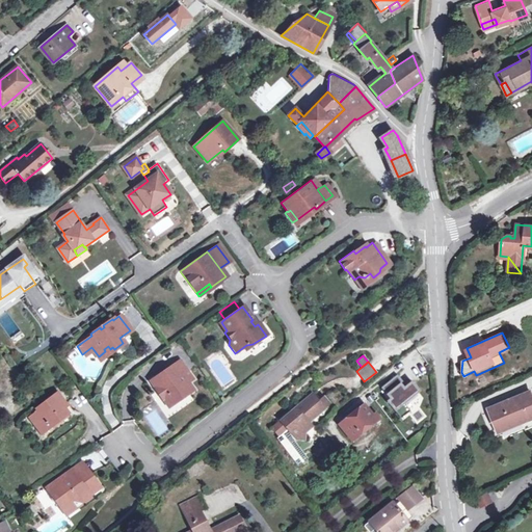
[(178,363),(149,383),(162,401),(168,397),(174,404),(191,392),(186,383),(190,380),(178,363)]
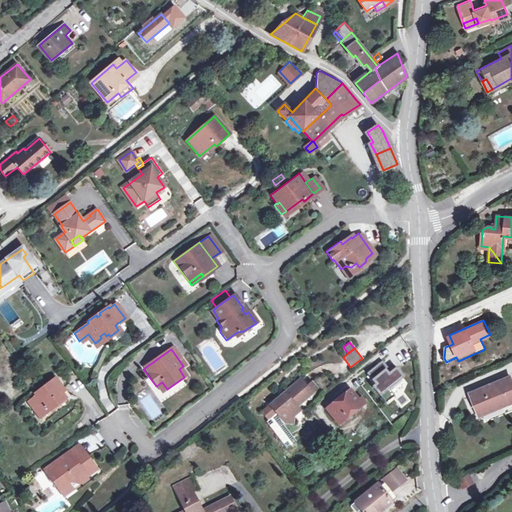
[(382,359),(366,371),(375,382),(372,385),(385,402),(394,394),(389,387),(404,376),(396,366),(389,372),(386,368),(388,366),(382,359)]
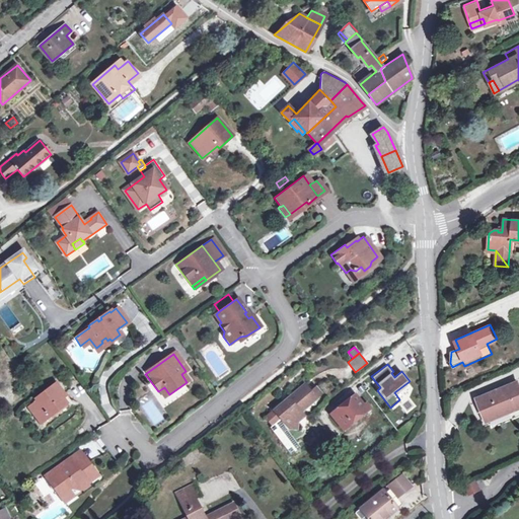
[(518,388),(516,382),(475,399),(484,419),(506,409),(507,412),(518,406),(518,388)]
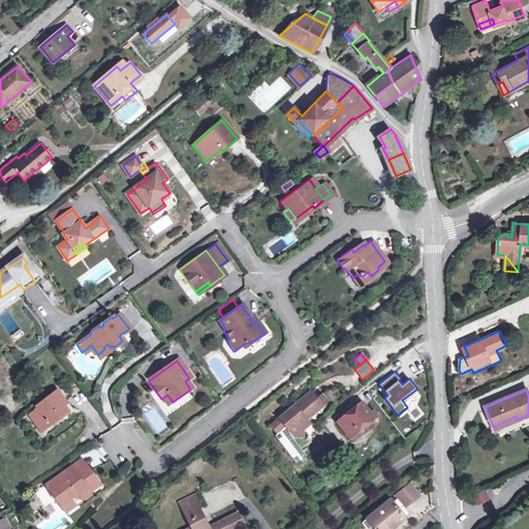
[(37,406),(39,409),(31,415),(39,428),(48,422),(50,425),(68,410),(63,405),(66,402),(58,391),(37,406)]
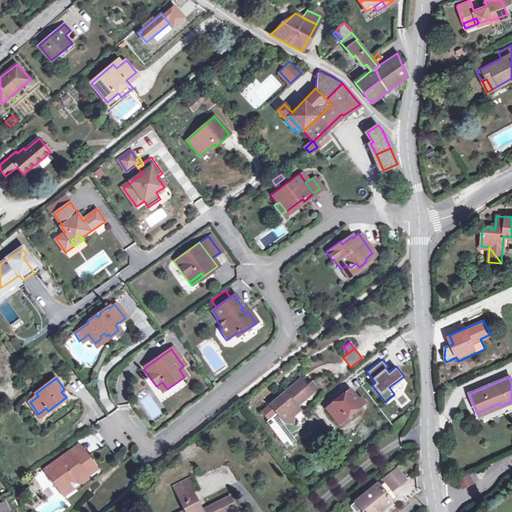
[(306,386),(300,379),(270,404),(285,422),(293,422),(294,416),(301,410),(297,406),(312,393),(311,392),(306,386)]
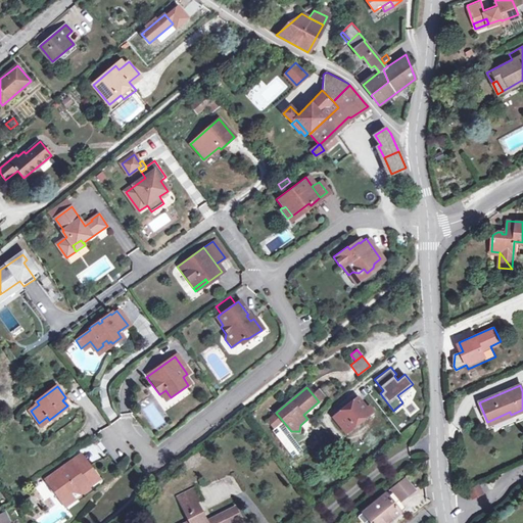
[(318,389),(313,394),(318,400),(324,395),(318,389)]
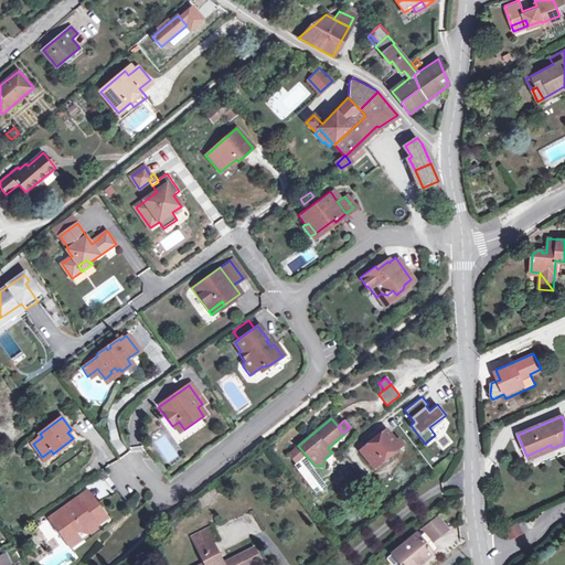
[(179,422),(172,426),(178,434),(184,429),(179,422)]
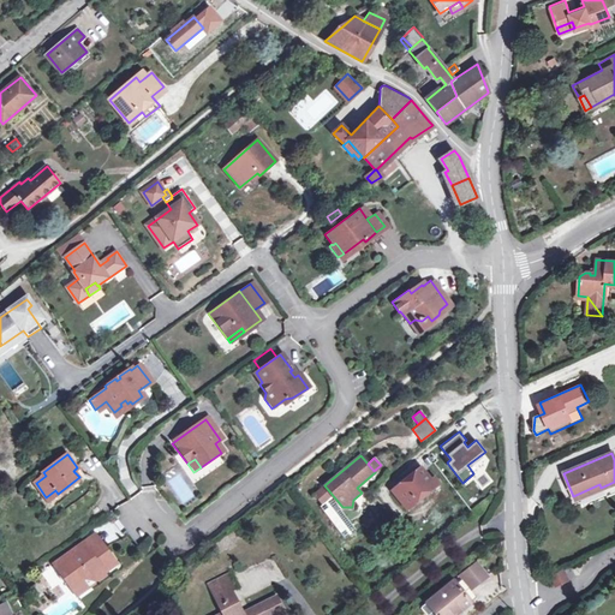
[(421,466),(392,490),(407,509),(434,487),(430,482),(431,481),(421,466)]
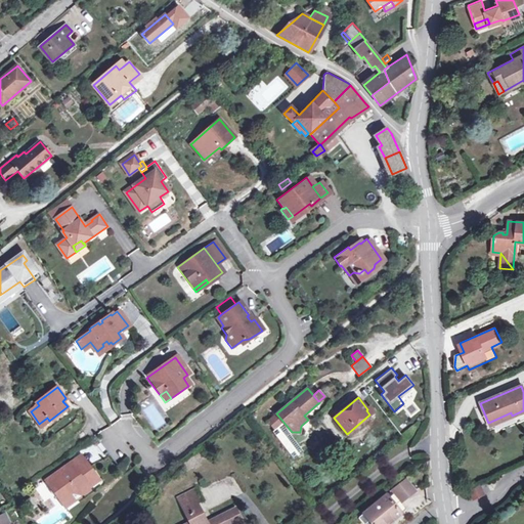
[(417,403),(405,407),(409,417),(420,412),(417,403)]
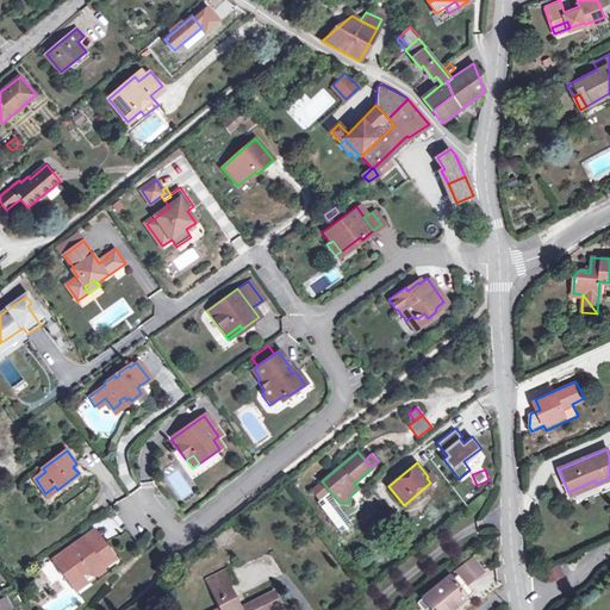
[(464,484),(456,490),(466,503),(473,497),(464,484)]
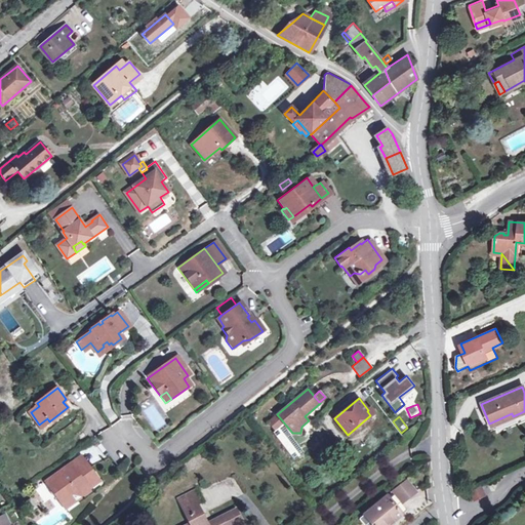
[(49,421),(47,418),(39,425),(41,428),(49,421)]
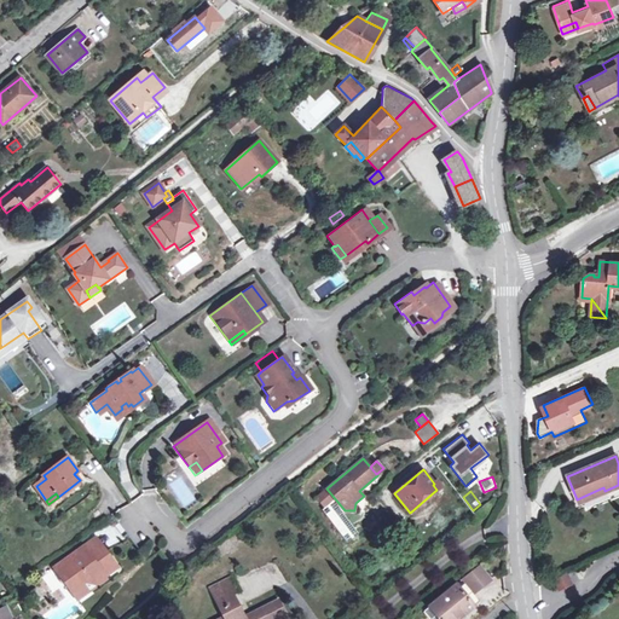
[(357,534),(334,502),(323,509),(345,542),(357,534)]
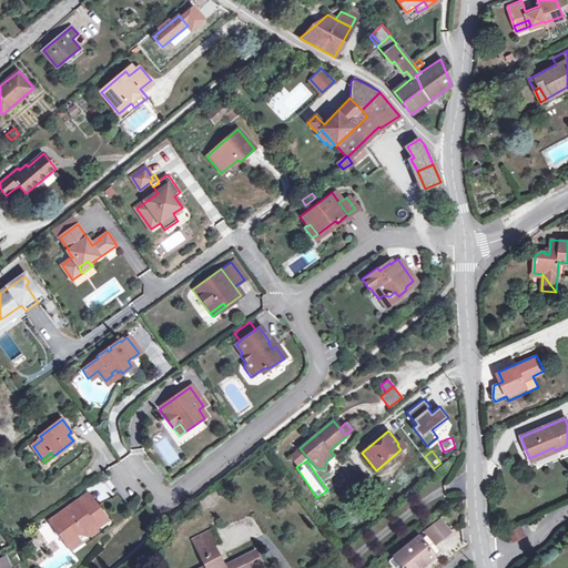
[(90,488),(98,503),(112,495),(104,480),(90,488)]
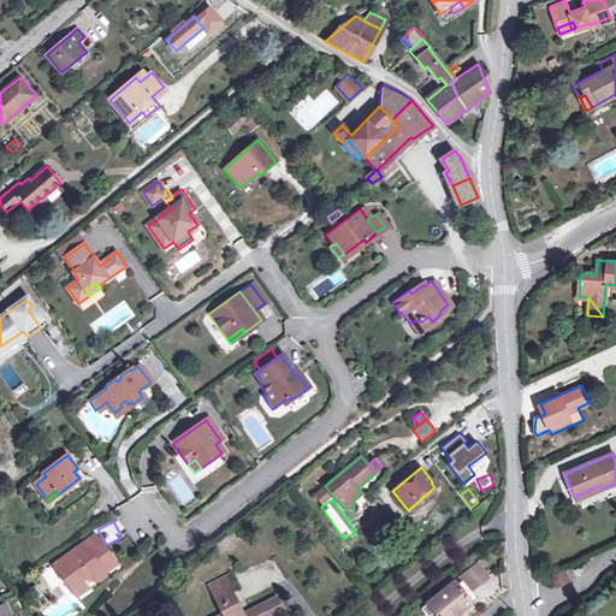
[(234,528),(226,533),(231,540),(237,535),(234,528)]
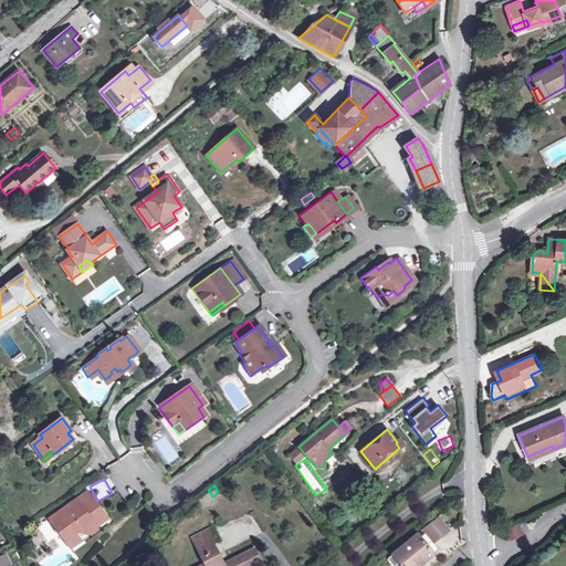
[(208,490),(202,494),(207,500),(208,503),(215,499),(212,496),(208,490)]
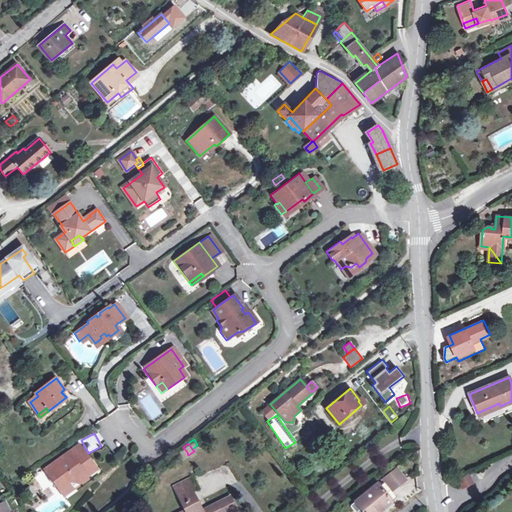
[(76,445),(71,449),(78,459),(84,455),(76,445)]
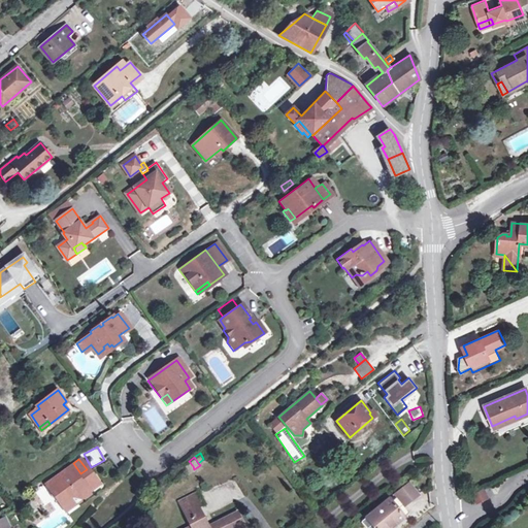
[(189,461),(184,465),(187,470),(193,466),(189,461)]
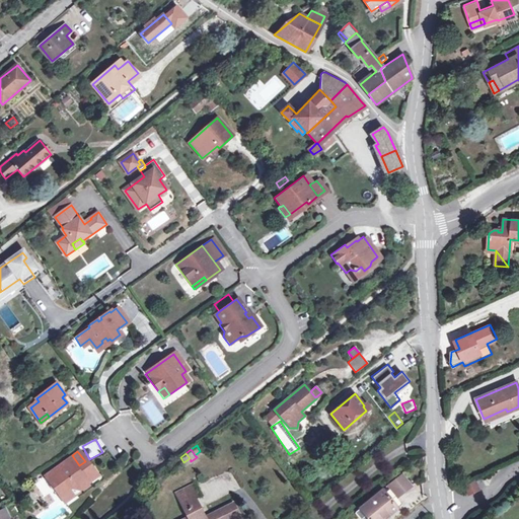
[(79,465),(72,455),(44,475),(58,495),(67,488),(79,490),(86,485),(85,483),(95,475),(85,461),(79,465)]
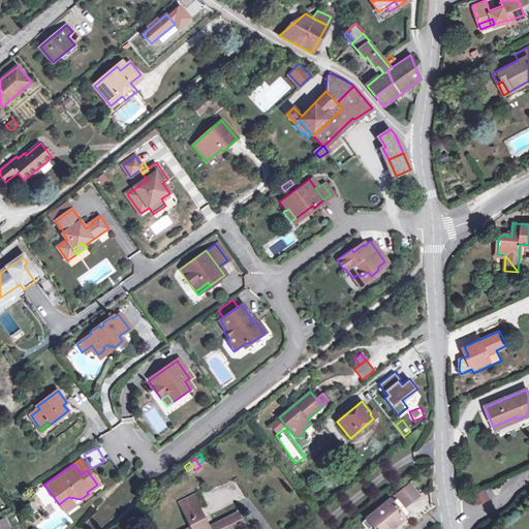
[(409,501),(400,490),(363,522),(368,528),(391,528),(409,515),(402,506),(409,501)]
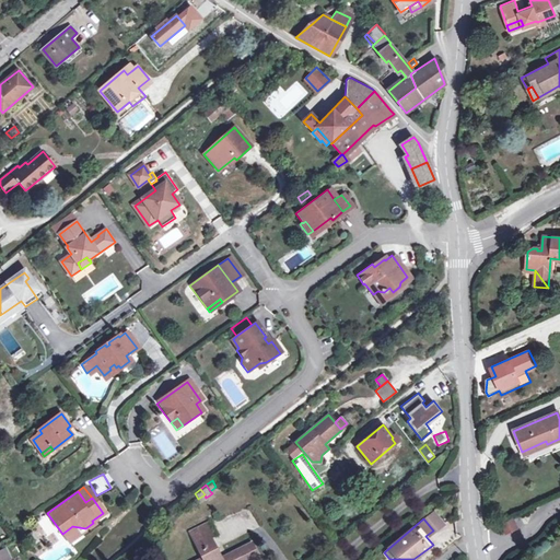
[(503,533),(515,532),(515,521),(502,522),(503,533)]
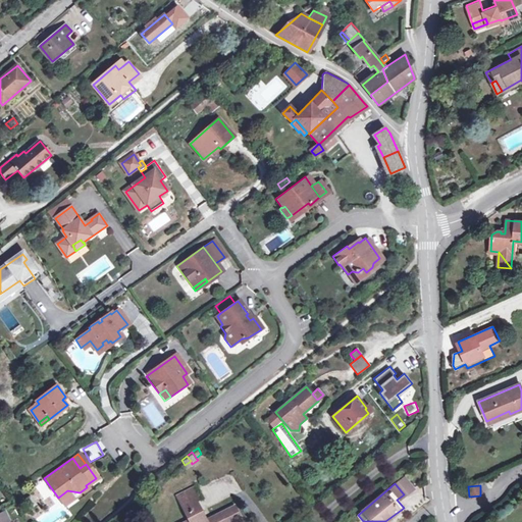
[(196,486),(185,492),(191,504),(194,502),(202,498),(196,486)]
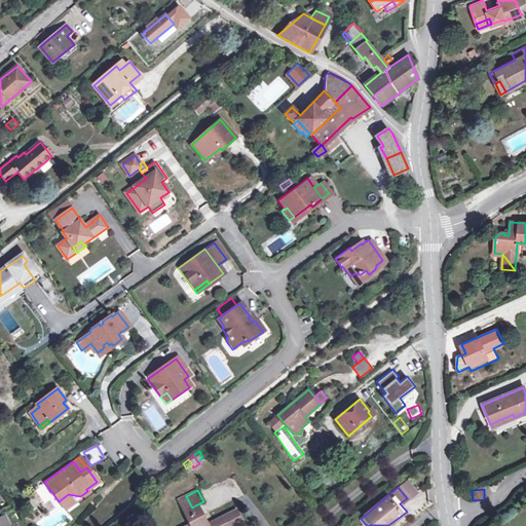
[(186,496),(179,499),(185,511),(192,508),(186,496)]
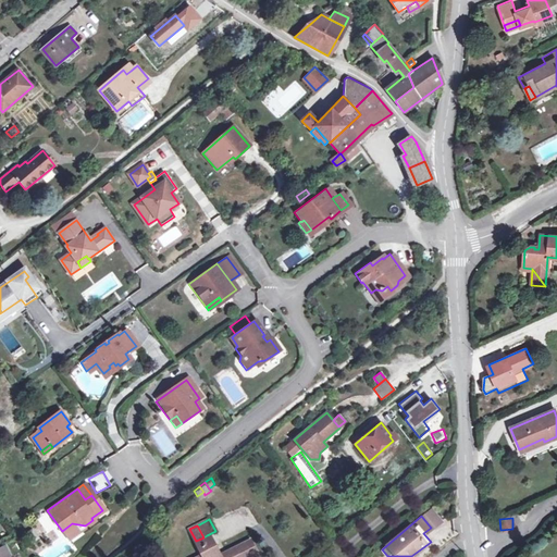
[(207,535),(203,537),(196,541),(198,546),(210,541),(207,535)]
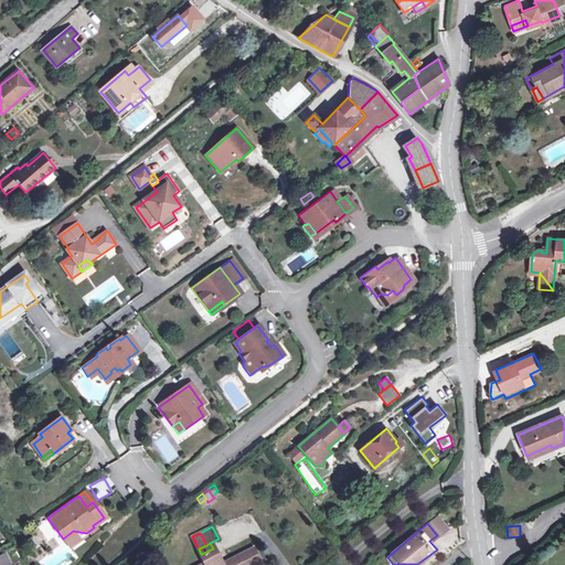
[(201,554),(205,563),(200,564),(257,564),(262,563),(254,547),(228,560),(230,562),(222,564),(221,564),(216,555),(217,552),(216,548),(213,548),(201,554)]
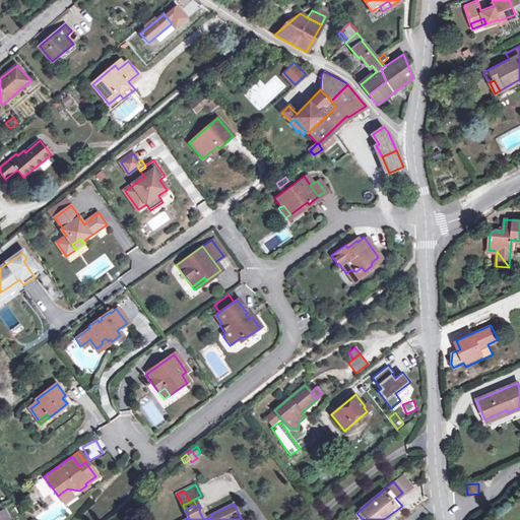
[(0,519),(13,519),(12,518),(9,519),(5,510),(0,512),(0,519)]
